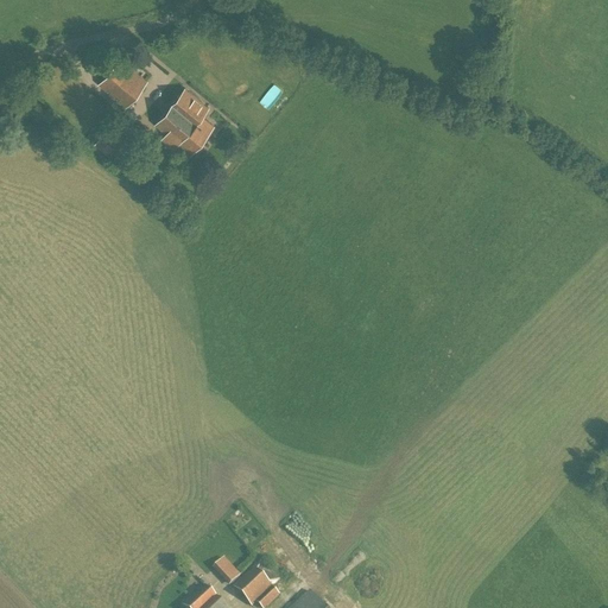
[(149,81),(120,57),(97,84),(126,108),(149,81)]
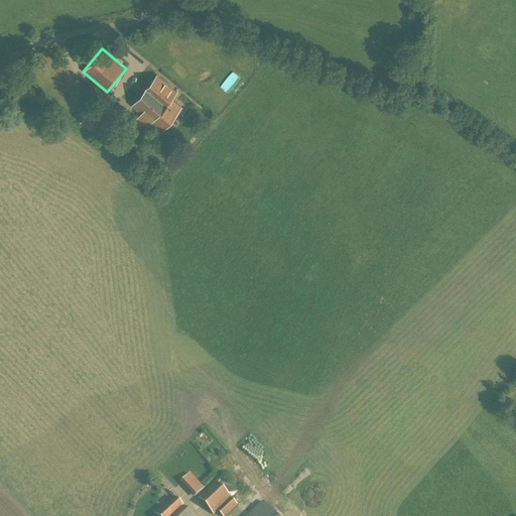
[(232,71),(222,87),(231,92),(241,76),(232,71)]
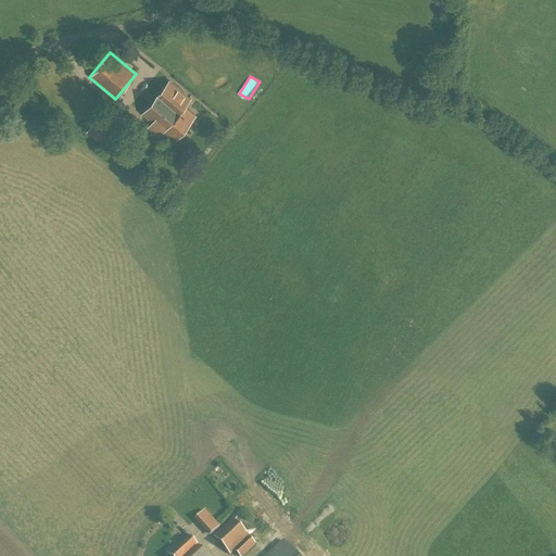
[(151,123),(147,128),(158,138),(163,131),(174,141),(196,115),(186,106),(192,99),(185,93),(169,80),(141,114),(151,123)]
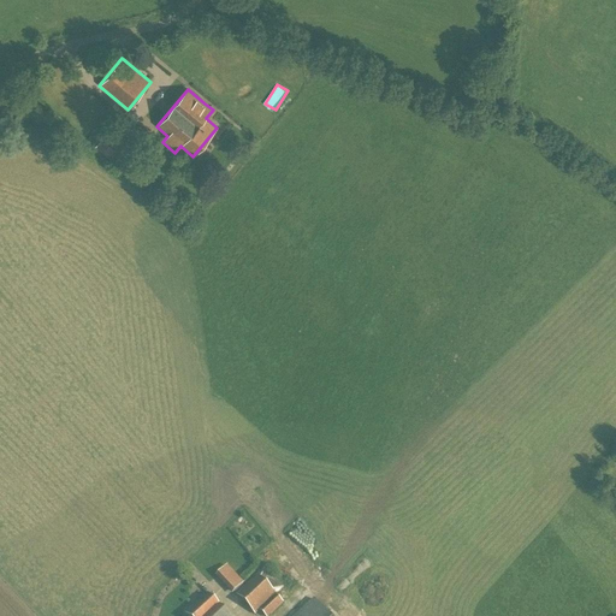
[(106,154),(112,147),(101,137),(95,144),(106,154)]
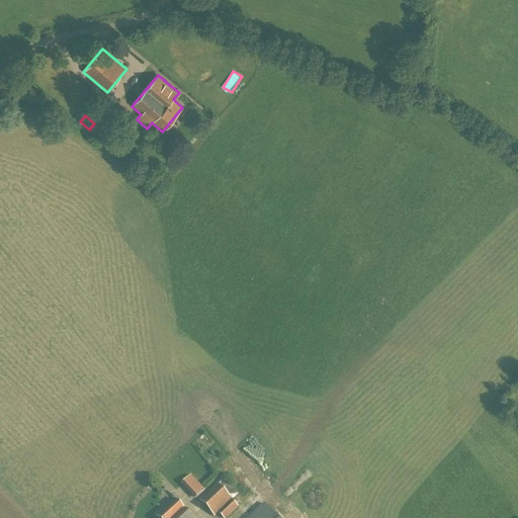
[(190,475),(181,483),(195,498),(204,489),(190,475)]
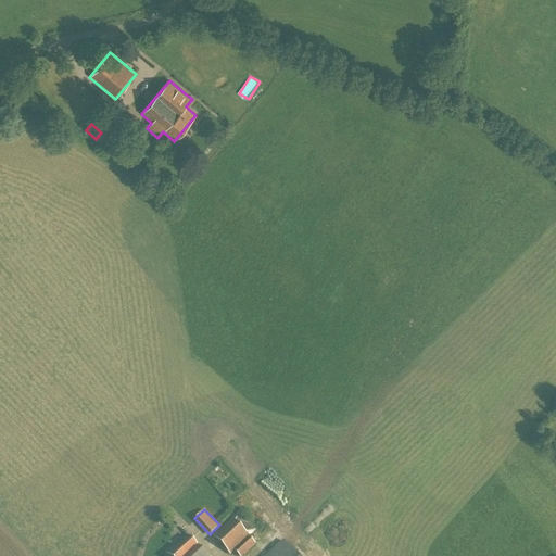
[(239,512),(213,536),(230,555),(234,551),(238,555),(242,555),(255,544),(249,536),(256,530),(239,512)]
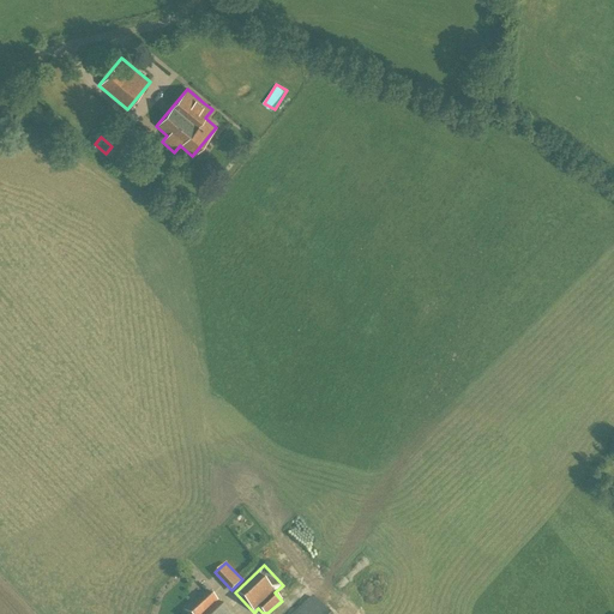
[(186,613),(226,613),(206,591),(185,612),(186,613)]
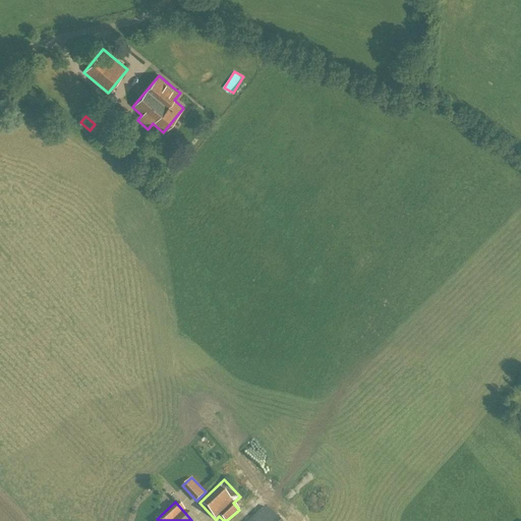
[(248,520),(278,520),(265,506),(248,520)]
